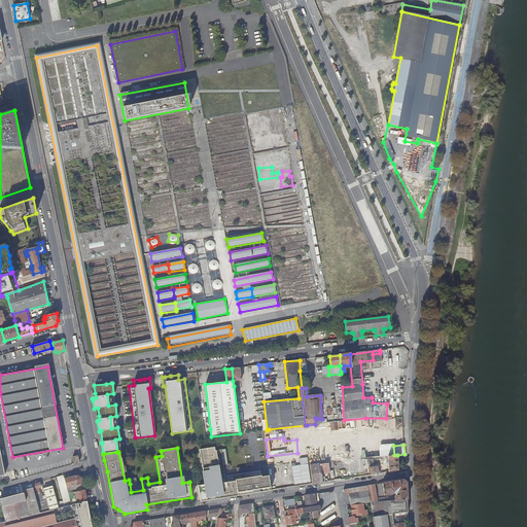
[(198,486),(201,501),(221,498),(270,491),(269,476),(261,477),(260,470),(242,473),(238,475),(224,477),(223,469),(231,468),(230,464),(223,465),(220,450),(215,451),(214,448),(200,450),(205,485),(198,486)]
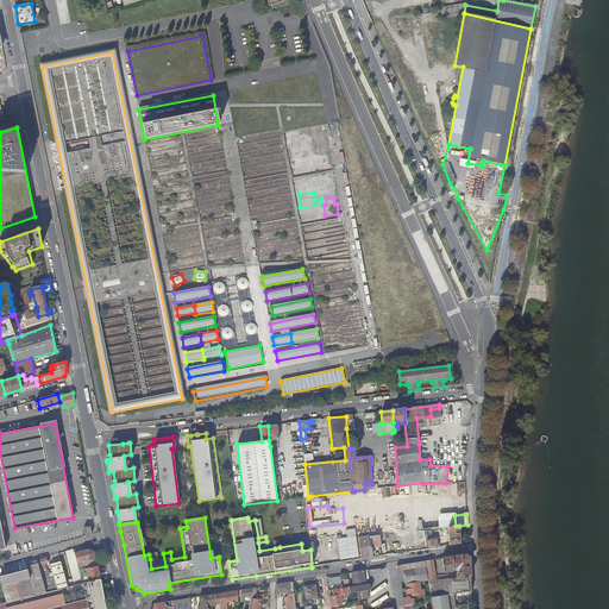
[(460,538),(460,534),(459,534),(459,526),(456,526),(449,527),(447,527),(449,546),(460,544),(459,538),(460,538)]
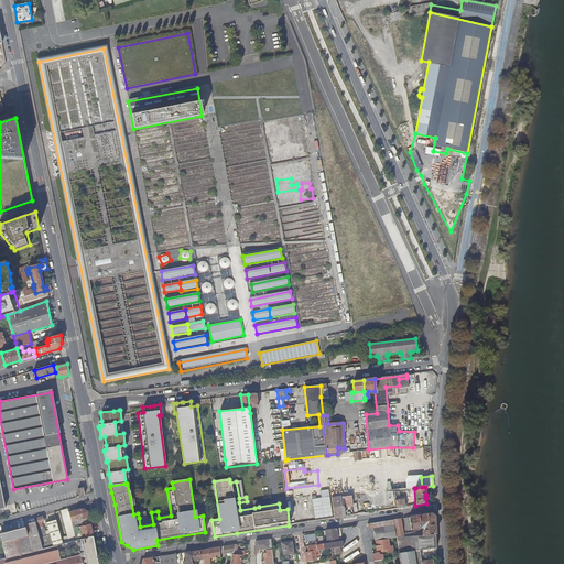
[(350,496),(343,497),(343,500),(344,506),(351,505),(350,496)]
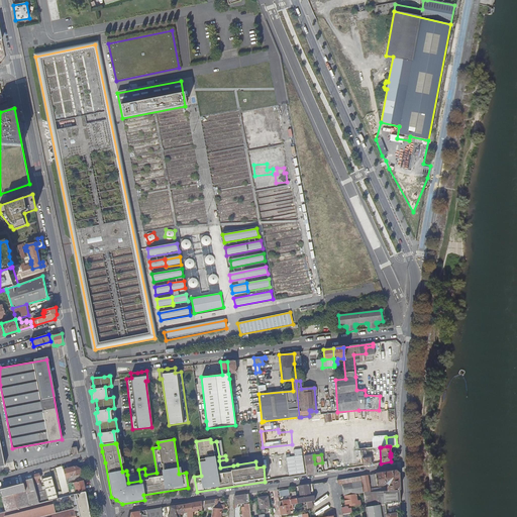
[(315,463),(314,458),(312,458),(312,455),(304,456),(306,475),(312,474),(312,471),(315,471),(315,466),(312,466),(311,463),(315,463)]
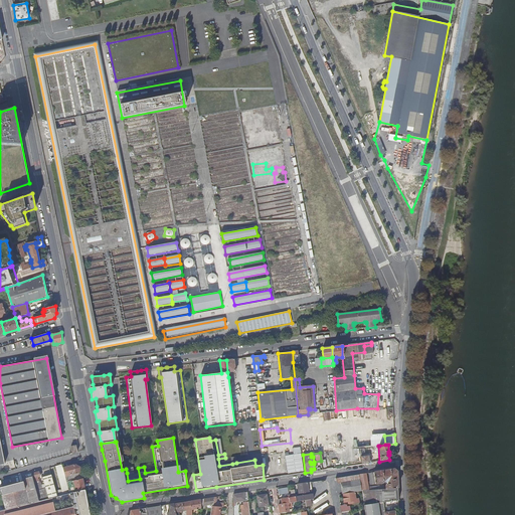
[(369,463),(368,456),(360,457),(361,465),(369,463)]
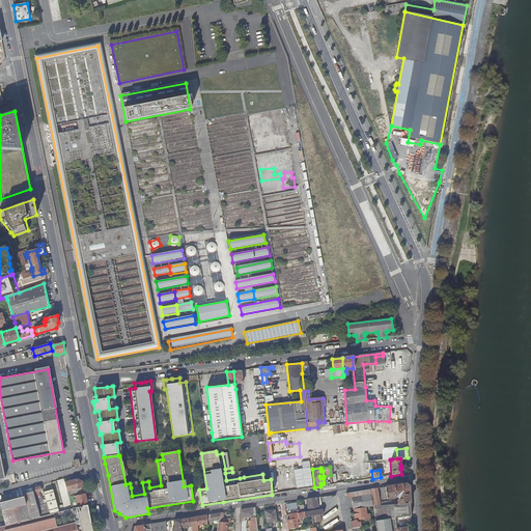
[(60,511),(73,508),(70,497),(67,491),(65,482),(64,478),(58,480),(64,504),(58,505),(60,511)]
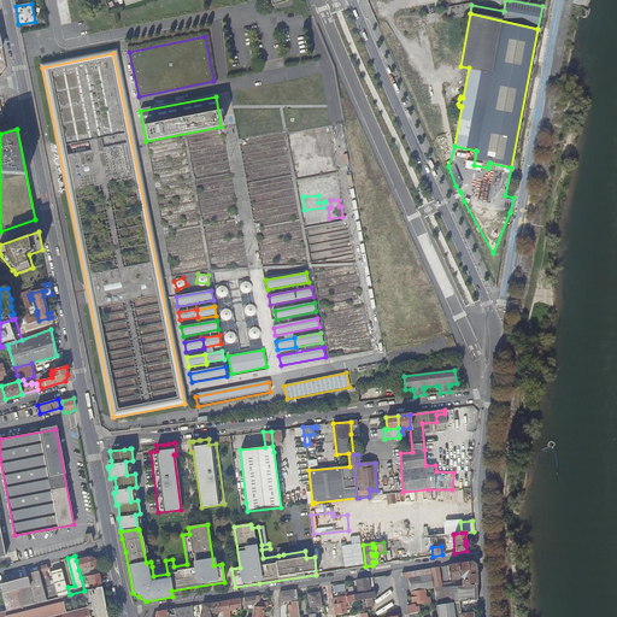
[(78,570),(98,565),(99,565),(97,559),(90,556),(76,560),(78,570)]
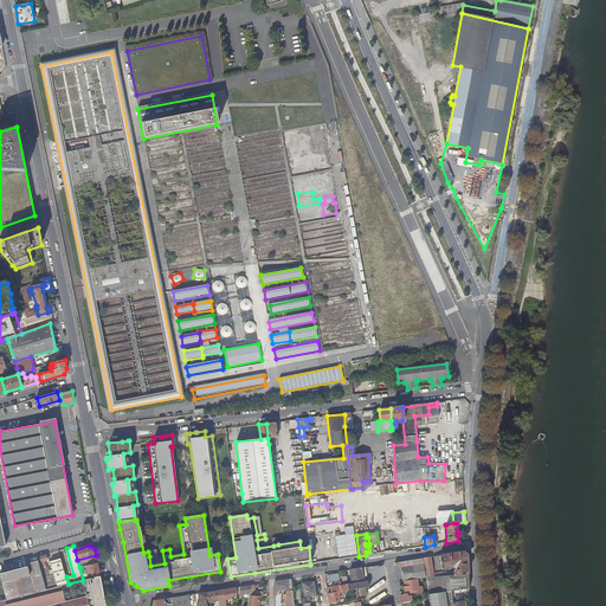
[(468,575),(466,555),(463,553),(433,556),(436,572),(443,571),(451,568),(451,567),(452,567),(456,569),(455,569),(453,571),(453,572),(453,575),(468,575)]
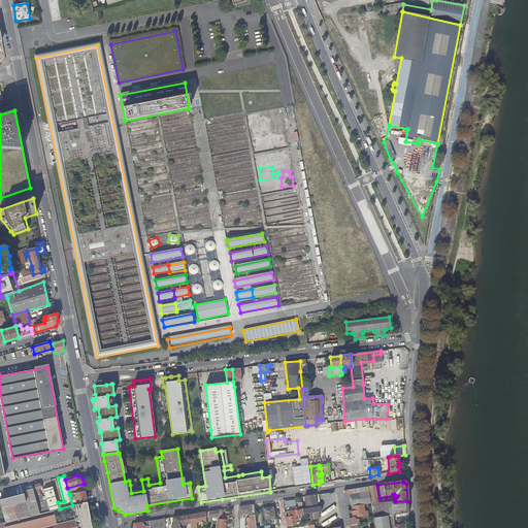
[(40,483),(32,485),(33,488),(24,491),(24,493),(0,499),(0,501),(5,522),(50,512),(47,500),(43,501),(40,492),(39,489),(41,488),(40,483)]
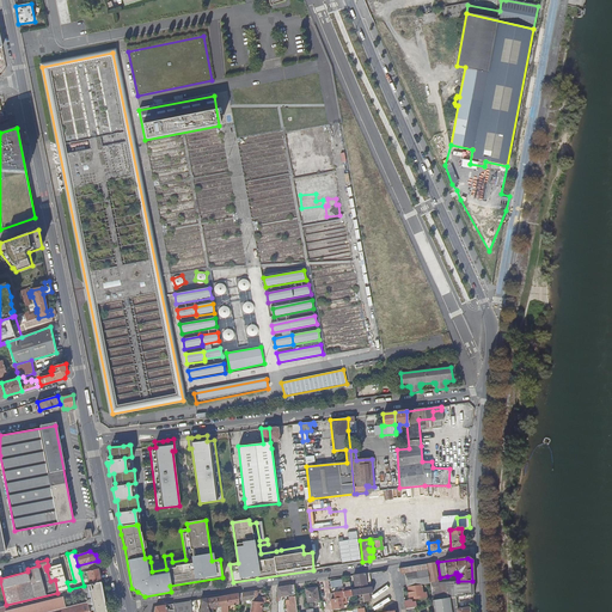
[(89,571),(98,569),(97,561),(78,565),(80,573),(89,571)]
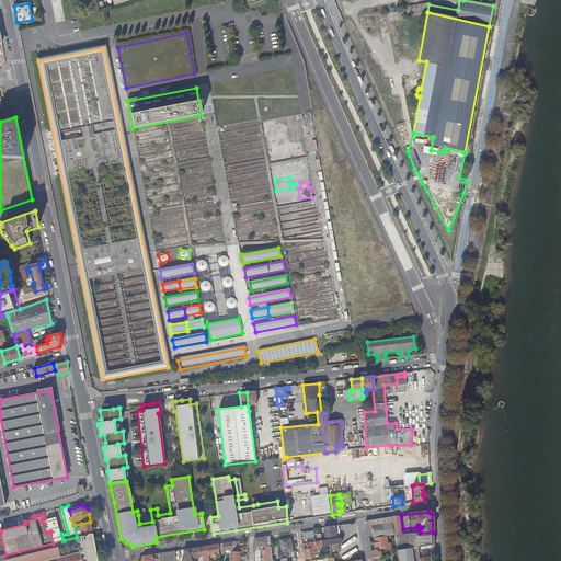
[(413,534),(413,529),(401,530),(399,516),(391,517),(392,523),(393,535),(401,533),(402,534),(413,534)]
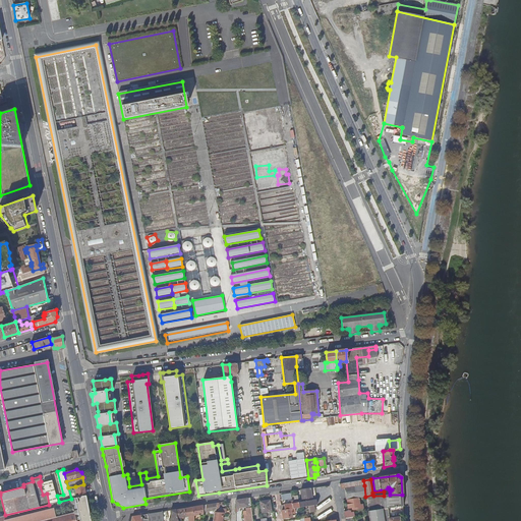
[(47,494),(49,505),(59,502),(57,496),(53,480),(44,482),(47,494)]
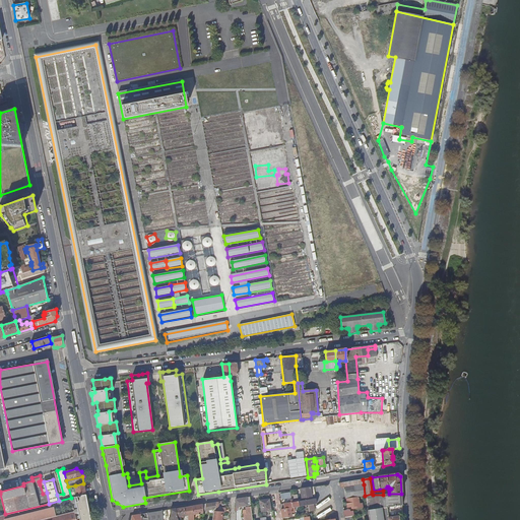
[(362,484),(361,479),(339,483),(339,489),(343,488),(362,484)]
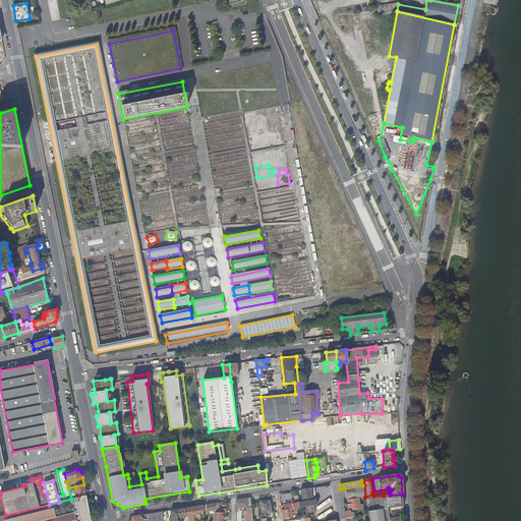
[(77,498),(85,496),(83,484),(75,486),(77,498)]
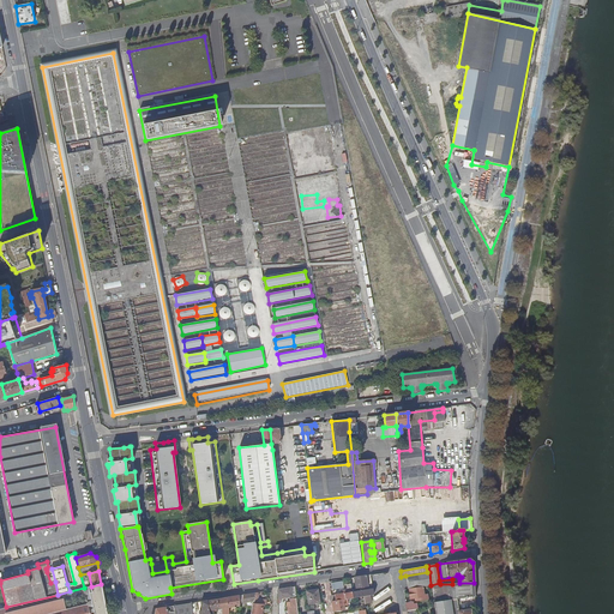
[(431,585),(429,572),(427,572),(405,576),(408,590),(409,589),(422,588),(431,585)]
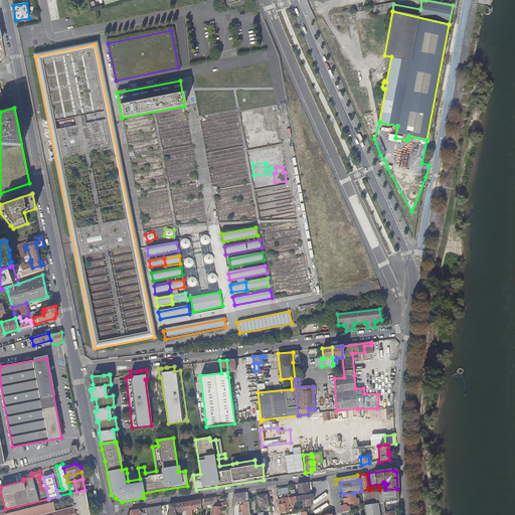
[(309,492),(307,483),(297,485),(299,493),(309,492)]
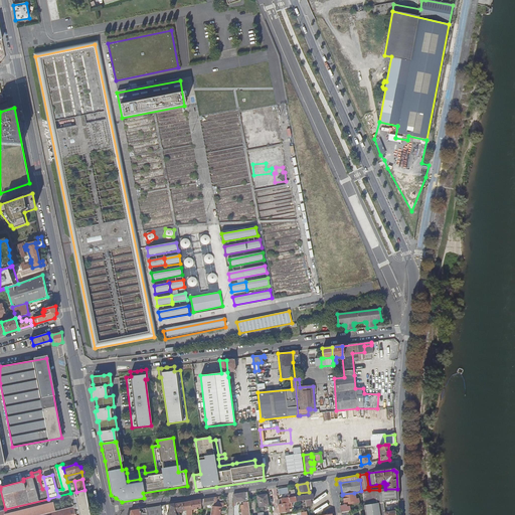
[(287,487),(278,489),(279,496),(289,495),(287,487)]
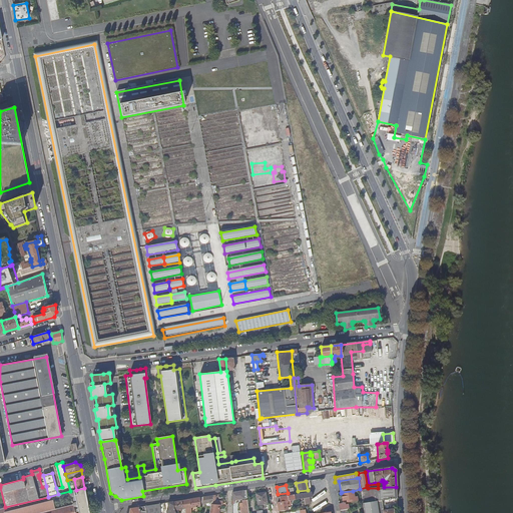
[(397,498),(396,487),(384,487),(378,488),(368,488),(360,489),(363,504),(377,502),(397,498)]
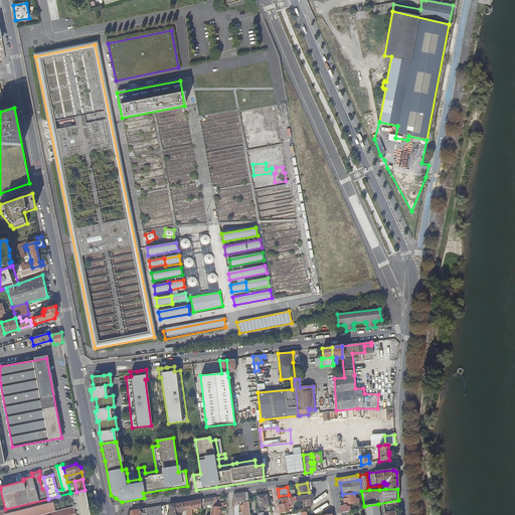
[(0,514),(90,514),(84,490),(76,492),(70,493),(58,496),(48,499),(5,509),(0,510),(0,514)]
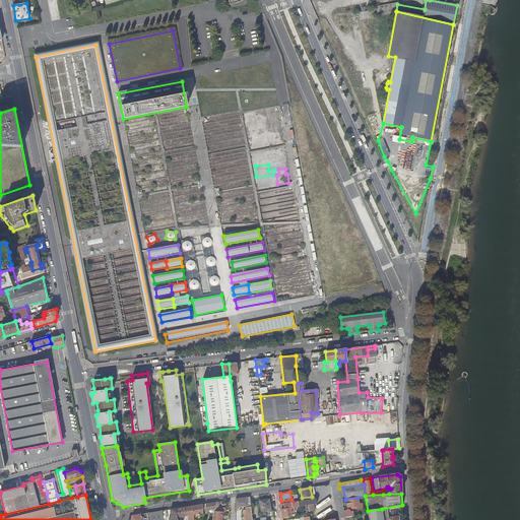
[(247,506),(246,498),(235,500),(235,508),(240,507),(240,508),(242,508),(242,507),(247,506)]
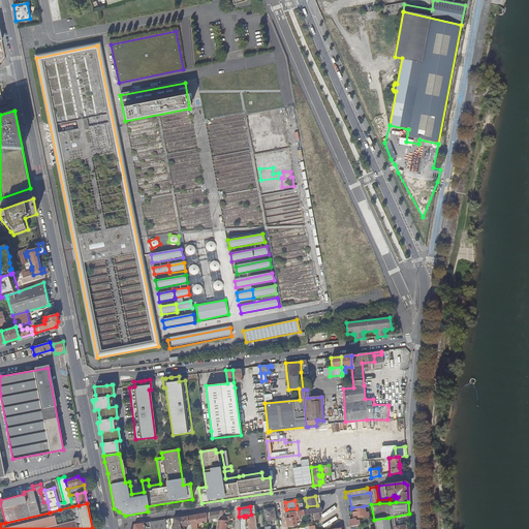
[(364,506),(352,507),(353,517),(359,516),(360,518),(369,517),(368,512),(365,512),(364,506)]
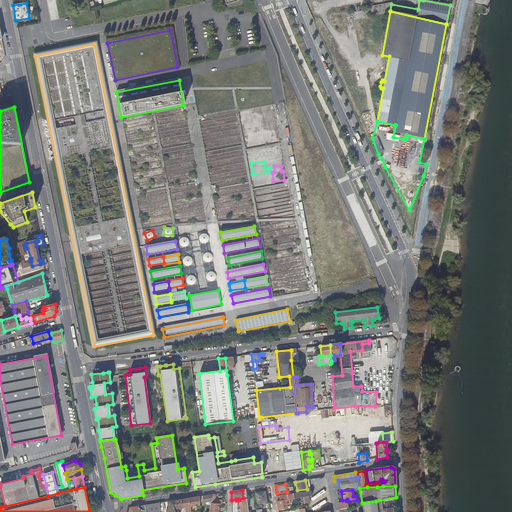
[(255,493),(257,504),(267,503),(265,492),(255,493)]
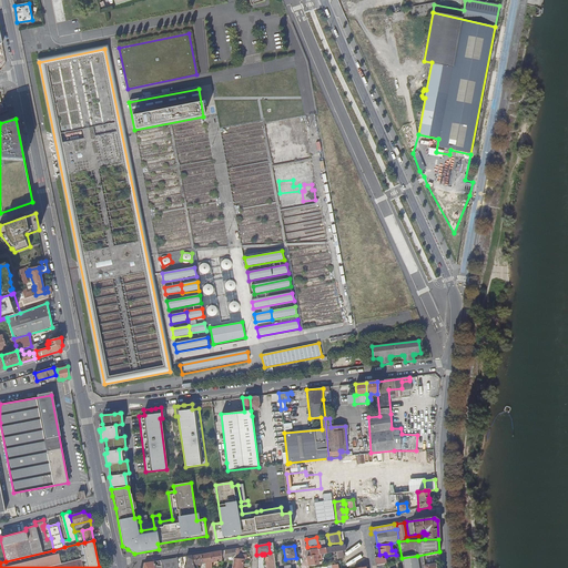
[(235,556),(236,549),(225,550),(223,558),(223,561),(227,563),(229,560),(232,559),(232,557),(234,557),(234,559),(244,559),(244,556),(237,556),(235,556)]
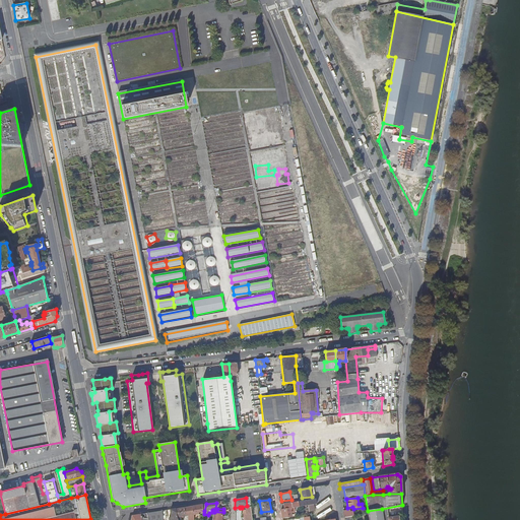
[(202,514),(202,505),(192,506),(193,515),(202,514)]
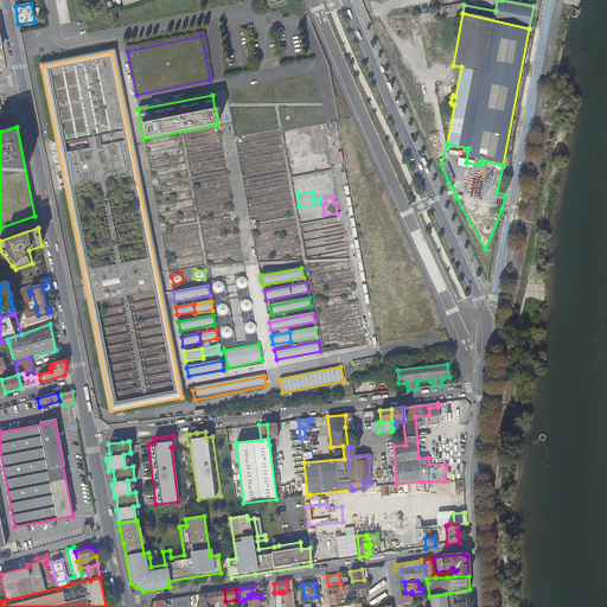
[(225,601),(224,590),(204,594),(205,606),(208,606),(209,604),(223,602),(223,605),(225,604),(225,601)]
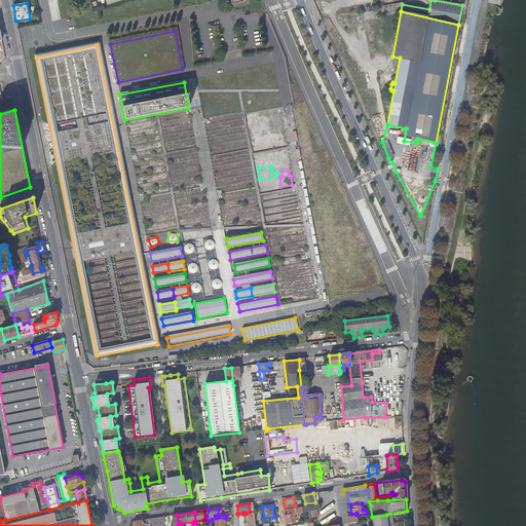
[(295,522),(294,519),(295,518),(295,514),(287,515),(285,516),(286,524),(295,522)]
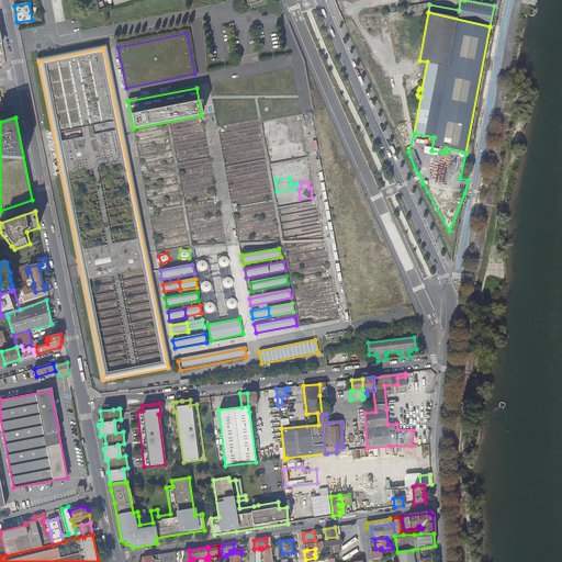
[(414,561),(413,550),(397,552),(397,555),(398,561),(431,561),(433,561),(431,561),(431,558),(419,560),(414,561)]
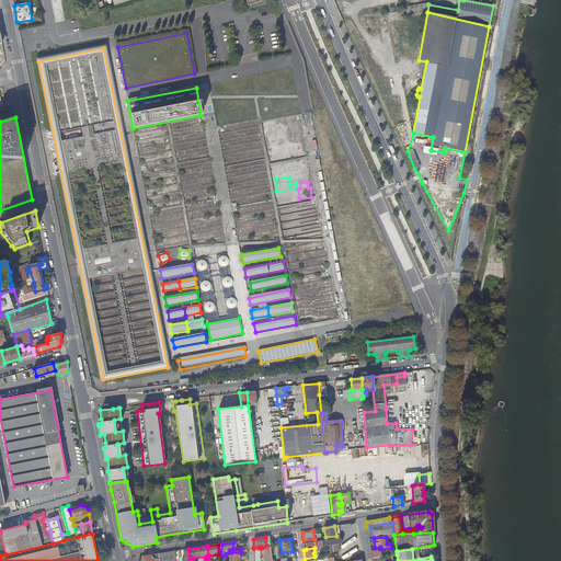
[(175,560),(174,551),(157,553),(158,558),(157,560),(175,560)]
